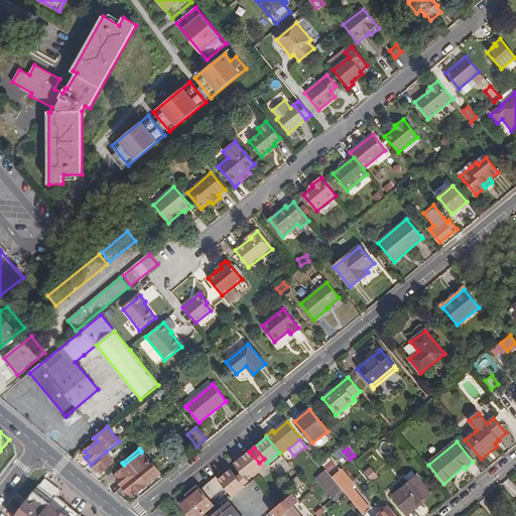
[(323,465),(328,470),(333,477),(343,469),(352,461),(350,459),(344,452),(342,449),(323,465)]
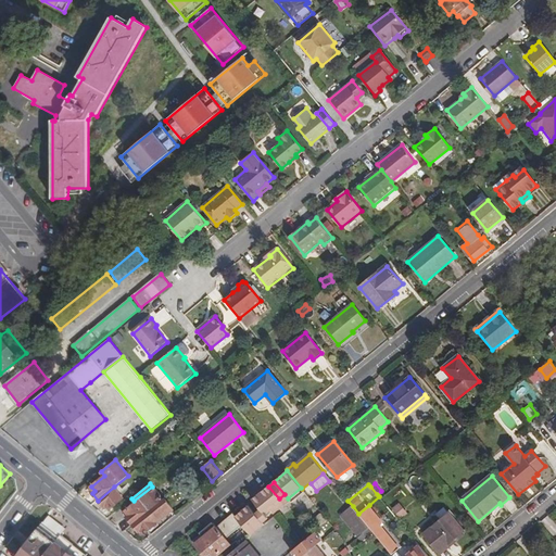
[(114,487),(98,501),(103,507),(106,505),(110,508),(123,497),(114,487)]
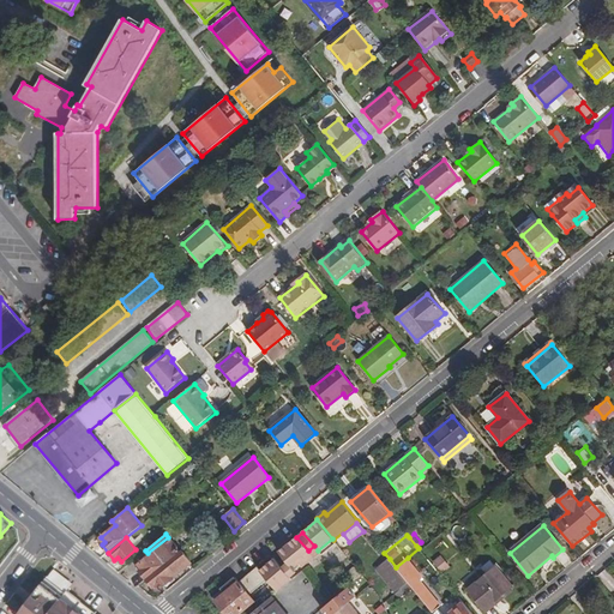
[(140,571),(146,579),(180,552),(168,537),(148,553),(150,555),(139,565),(143,569),(140,571)]
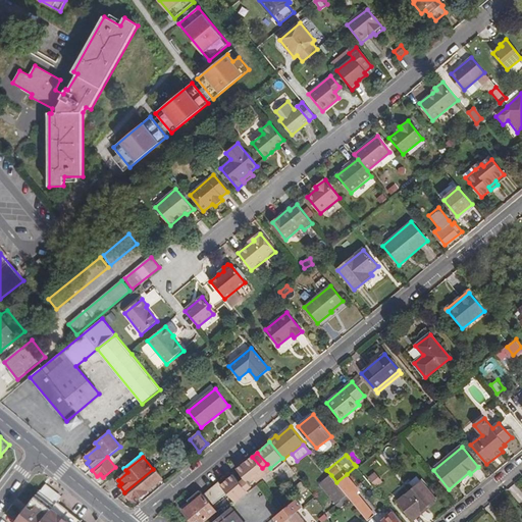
[(237,469),(245,479),(246,479),(249,482),(253,479),(256,483),(267,474),(262,468),(252,457),(237,469)]
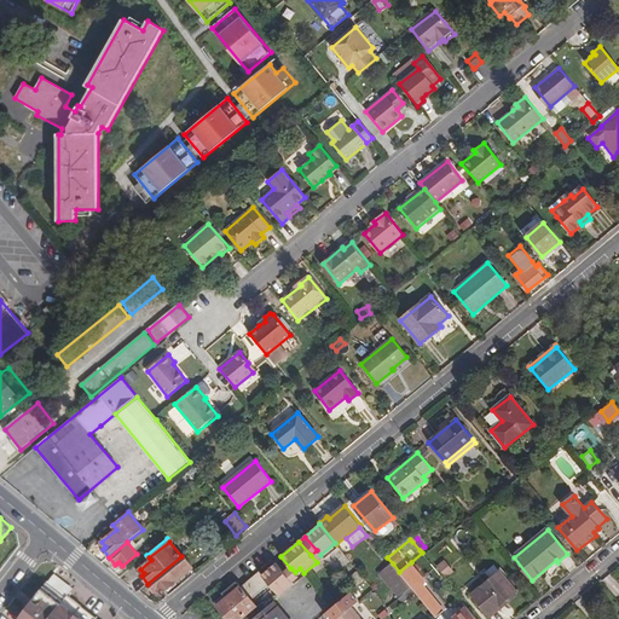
[(320,555),(324,560),(339,547),(336,544),(335,543),(320,555)]
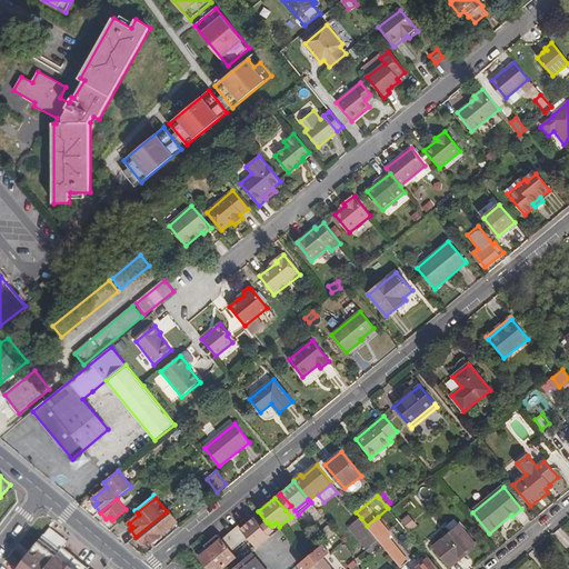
[(299,516),(312,503),(311,502),(298,515),(299,516)]
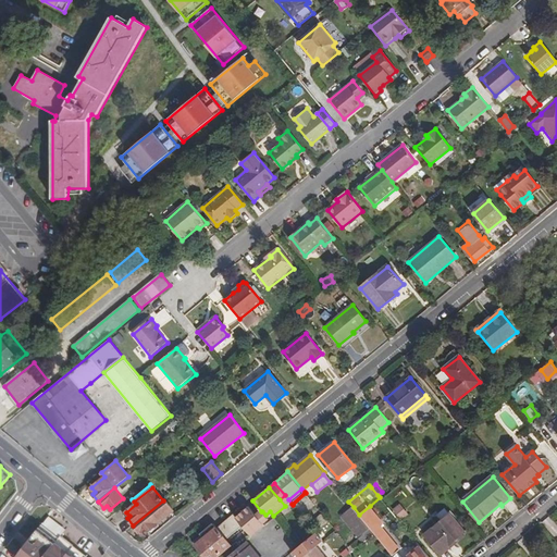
[(163,500),(133,525),(138,532),(140,531),(144,534),(174,510),(164,499),(163,500)]
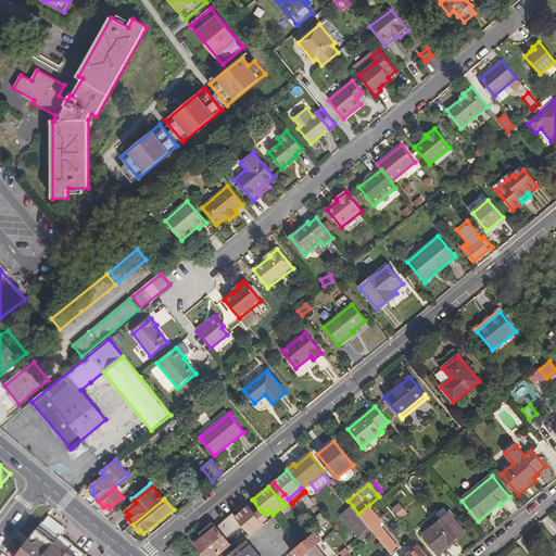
[(401,518),(409,513),(401,501),(393,506),(401,518)]
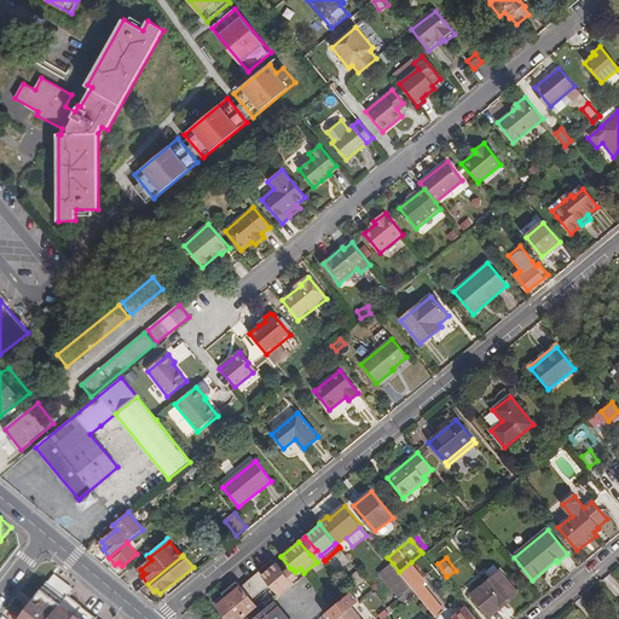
[(420,572),(411,562),(399,572),(408,583),(420,572)]
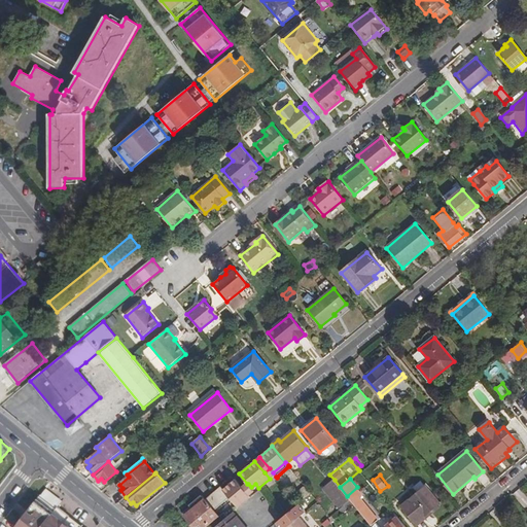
[(351,500),(347,496),(340,487),(335,480),(326,487),(343,506),(351,500)]
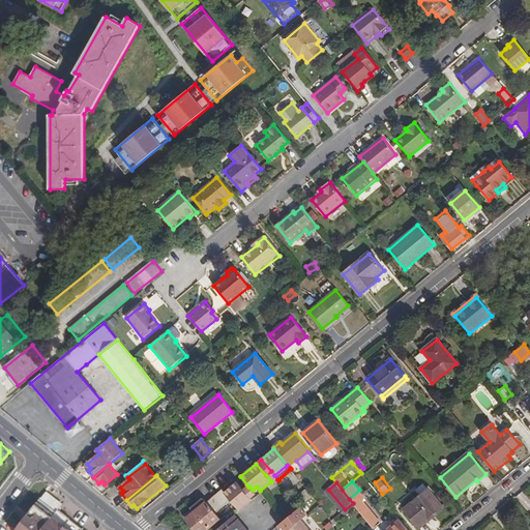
[(195,529),(206,529),(218,520),(219,519),(214,513),(231,501),(239,511),(252,501),(243,491),(238,486),(225,495),(223,493),(208,505),(204,502),(185,518),(195,529)]
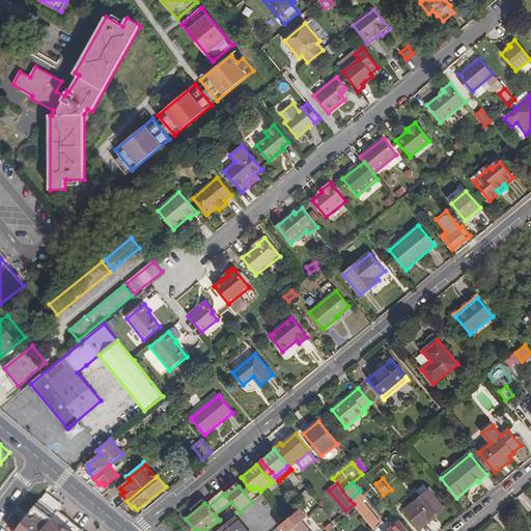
[(249,487),(244,492),(252,502),(257,498),(249,487)]
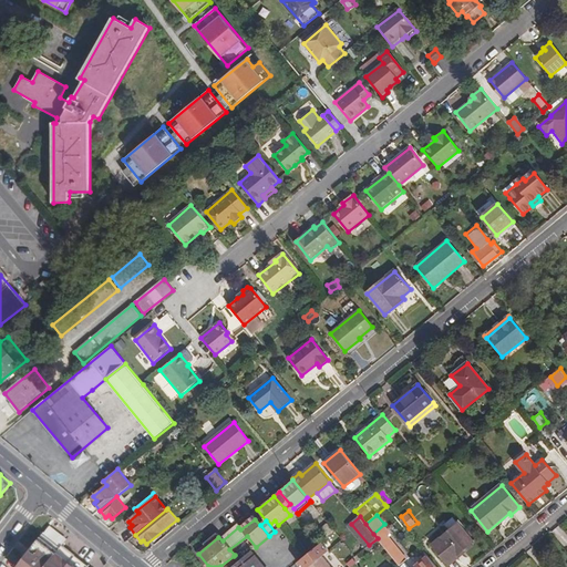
[(412,548),(418,544),(398,521),(395,523),(398,526),(395,528),(412,548)]
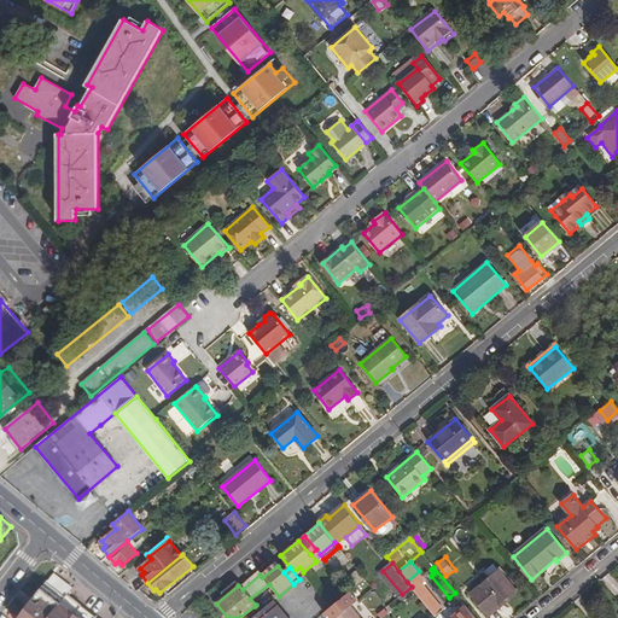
[(415,592),(436,617),(444,610),(423,583),(425,579),(419,571),(407,582),(412,587),(415,592)]
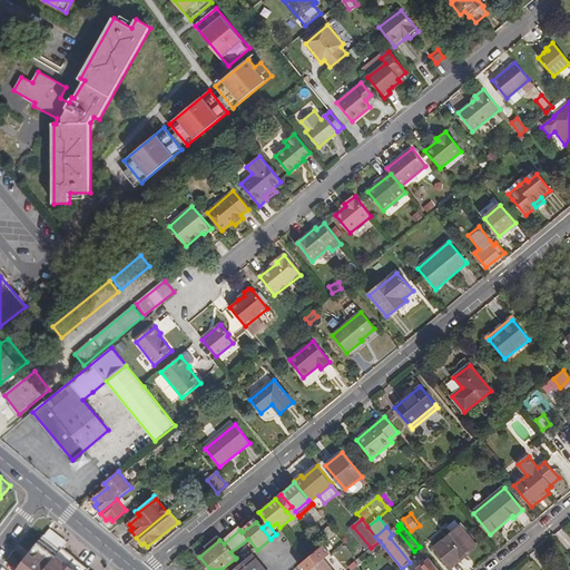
[(459,558),(474,544),(461,527),(435,548),(451,567),(460,559),(459,558)]
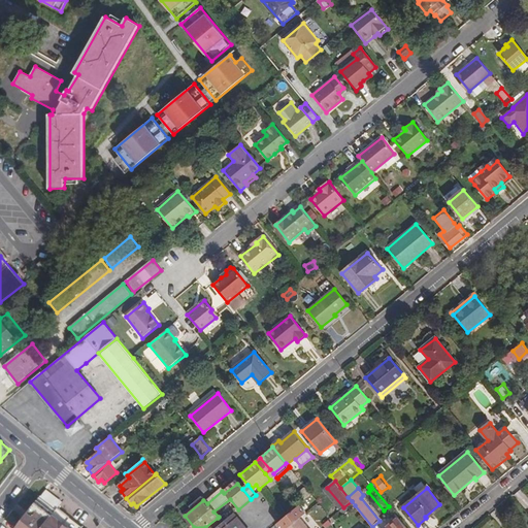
[(56,509),(58,507),(62,501),(45,489),(39,497),(56,509)]
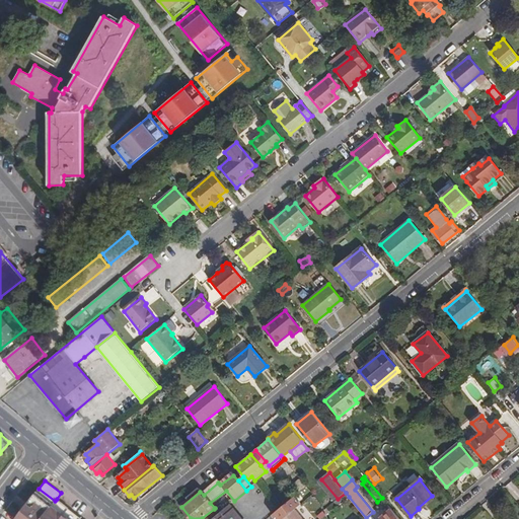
[(41,518),(55,501),(39,489),(14,518),(41,518)]
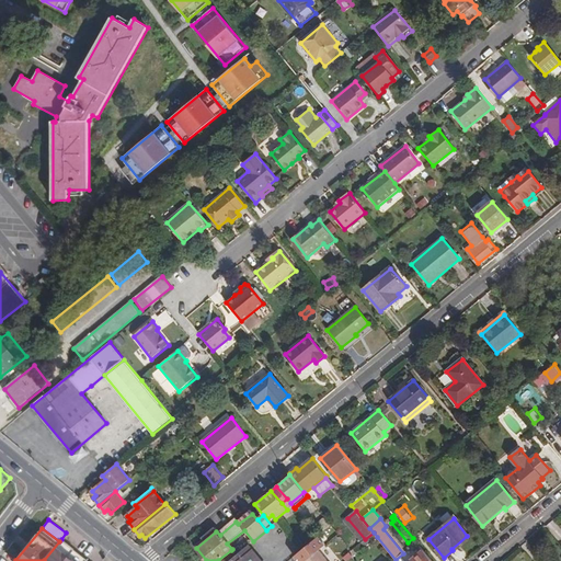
[(365,547),(377,537),(374,533),(365,539),(362,542),(365,547)]
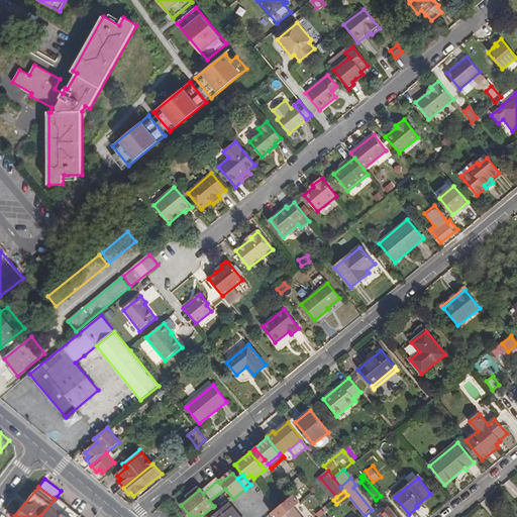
[(302,516),(294,507),(300,502),(293,495),(271,513),(274,516),(302,516)]
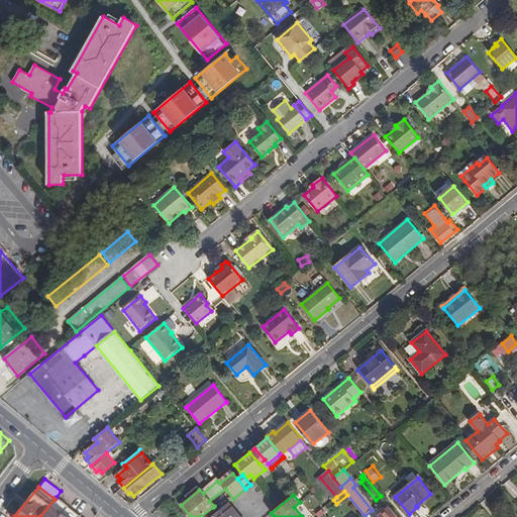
[(79,516),(80,516),(57,497),(55,499),(40,516),(79,516)]
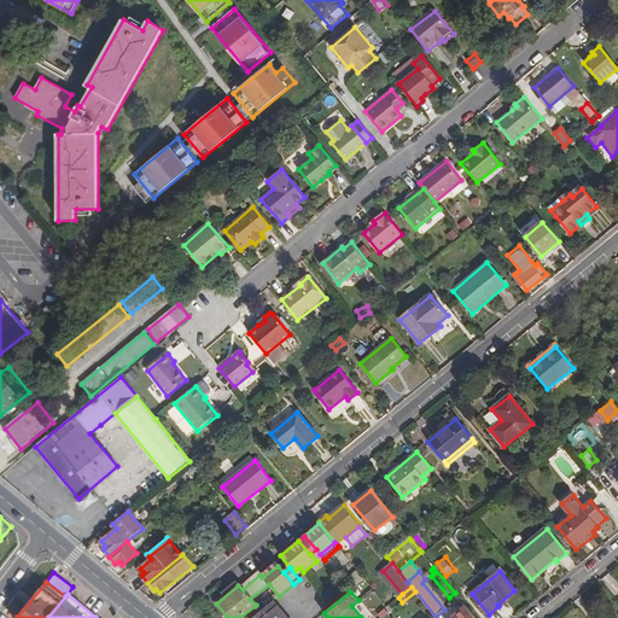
[(286,617),(273,601),(260,612),(252,617),(286,617)]
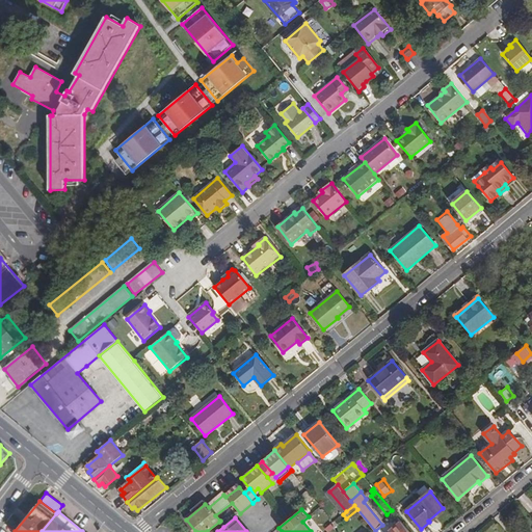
[(207,531),(217,531),(223,527),(219,522),(207,531)]
